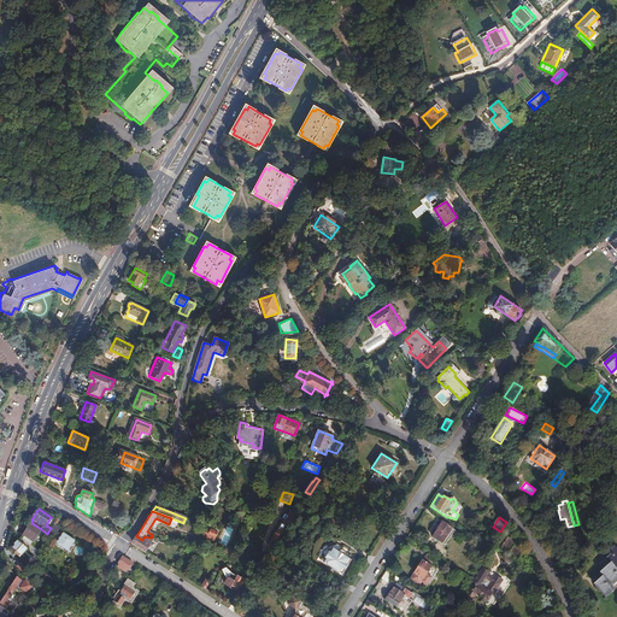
[(433,536),(445,544),(450,536),(451,538),(456,530),(442,522),(433,536)]
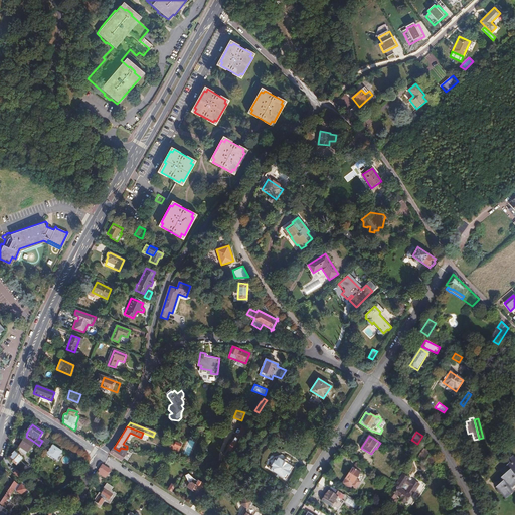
[(27,453),(34,442),(26,437),(19,447),(27,453)]
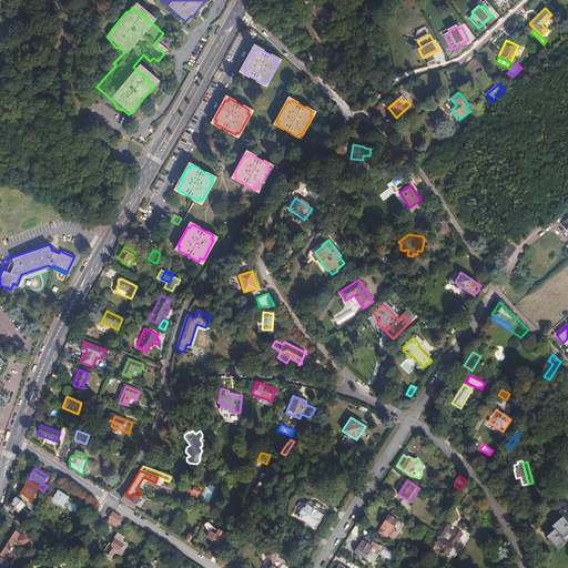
[(53,486),(49,483),(47,486),(43,492),(48,494),(53,486)]
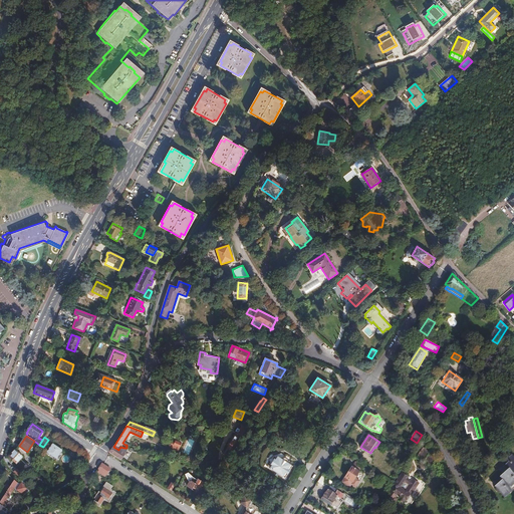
[(190,452),(194,441),(189,439),(184,450),(190,452)]
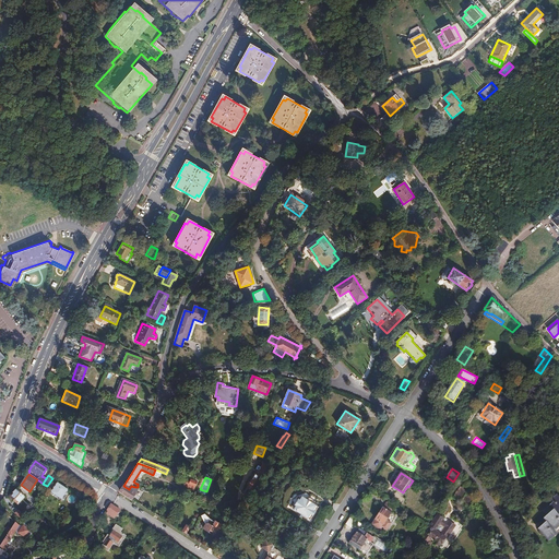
[(190,484),(187,483),(185,486),(194,490),(198,483),(192,479),(190,484)]
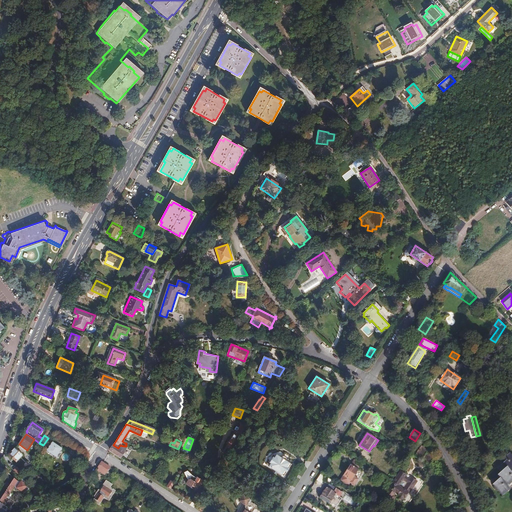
[(55,458),(62,449),(52,443),(46,452),(55,458)]
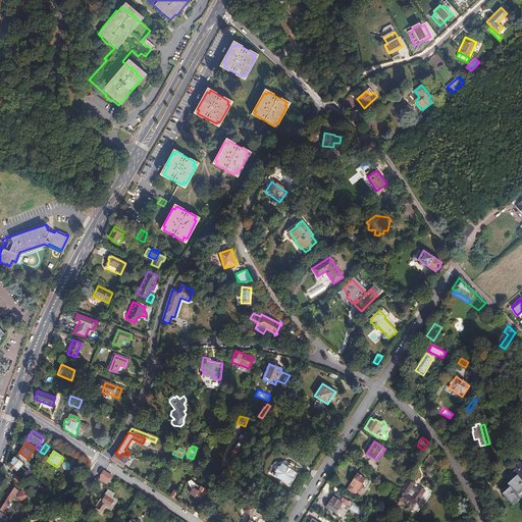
[(429,467),(437,472),(441,465),(434,460),(435,458),(428,453),(421,464),(428,468),(429,467)]
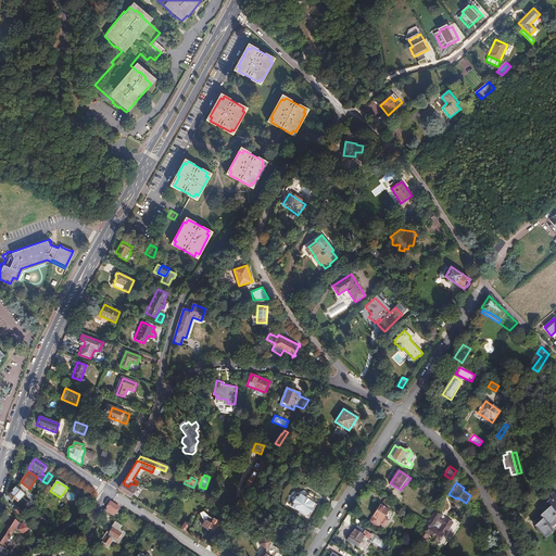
[(16,487),(24,493),(26,490),(20,483),(16,487)]
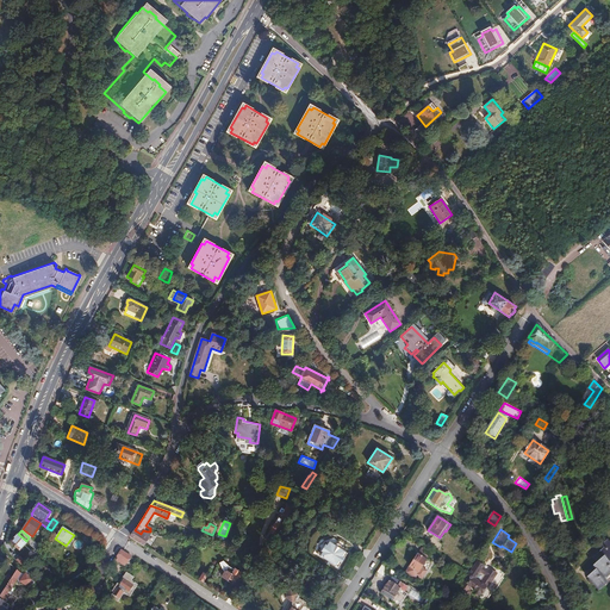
[(130,536),(143,545),(149,534),(143,530),(141,534),(135,530),(130,536)]
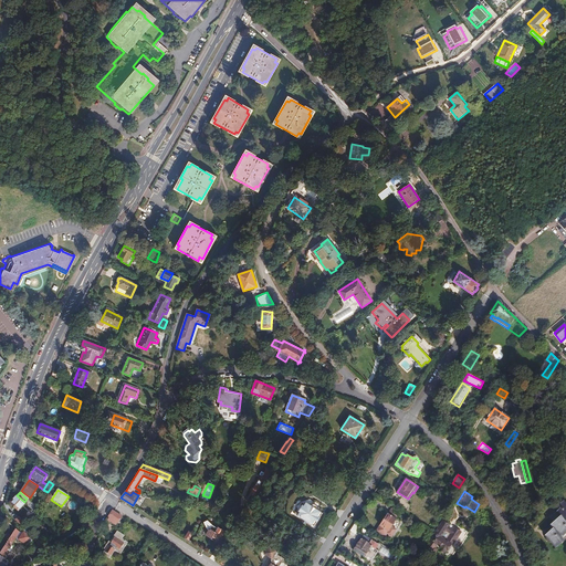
[(18,511),(25,503),(24,502),(17,495),(9,503),(18,511)]
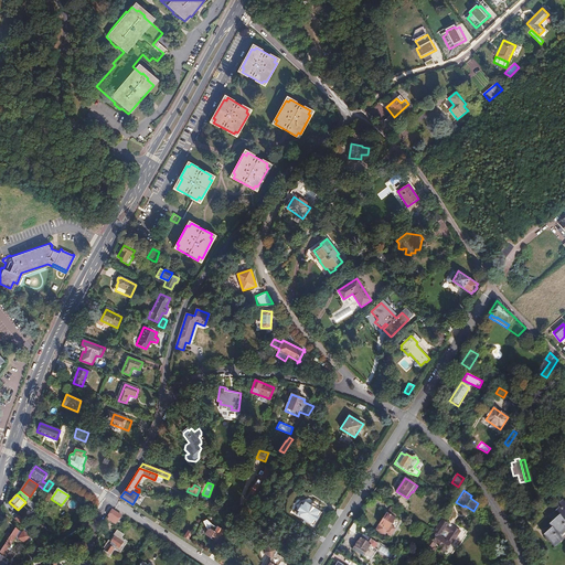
[(557,507),(547,515),(551,520),(545,524),(548,528),(543,533),(554,545),(560,540),(557,537),(564,532),(562,530),(564,526),(564,504),(560,499),(555,504),(557,507)]
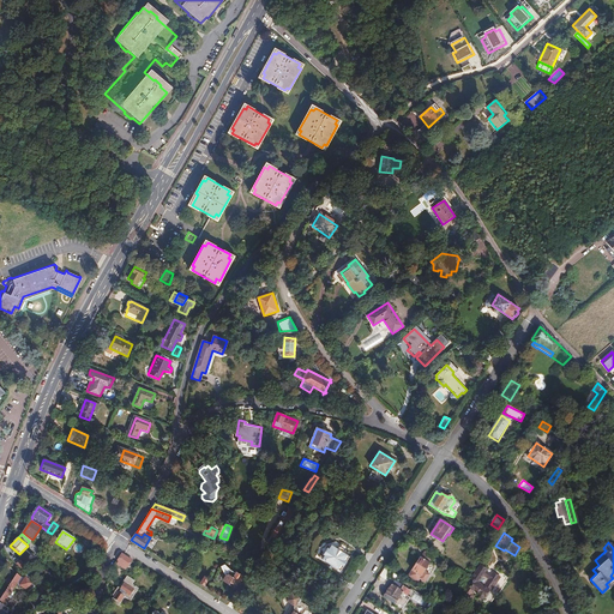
[(323,559),(338,569),(347,554),(332,545),(323,559)]
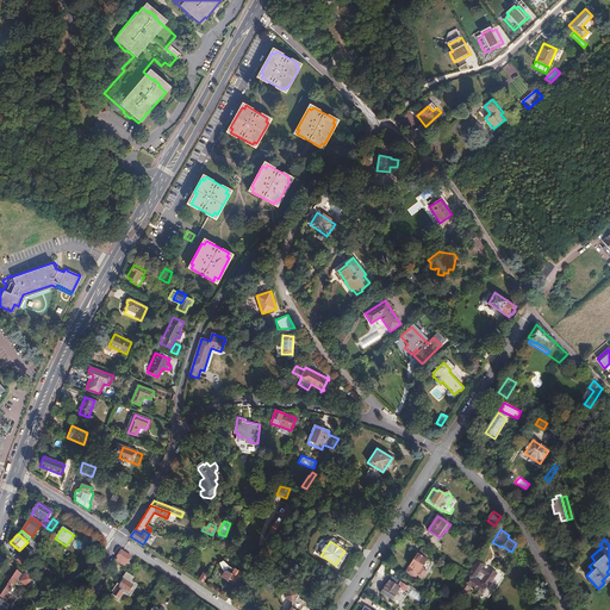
[(122,551),(118,558),(119,558),(118,560),(124,565),(125,562),(126,562),(130,556),(122,551)]
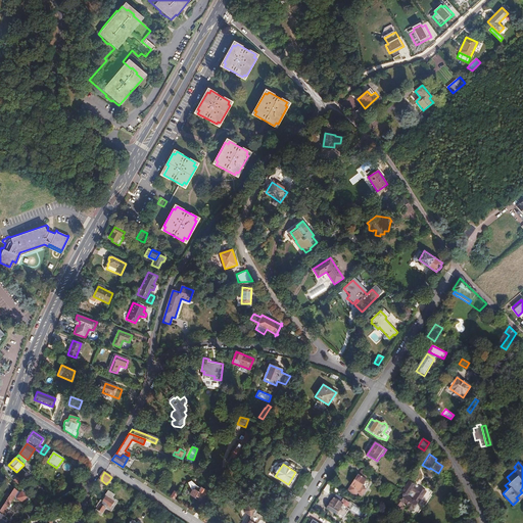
[(358,492),(362,495),(371,481),(368,479),(367,481),(365,479),(367,476),(363,473),(361,477),(358,475),(347,490),(355,495),(358,492)]
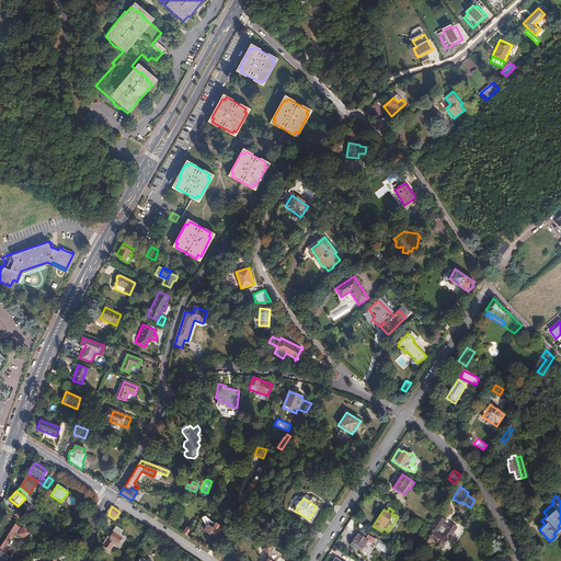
[(443,545),(444,546),(448,540),(447,540),(456,526),(455,525),(455,524),(453,523),(451,523),(449,522),(449,523),(447,522),(448,521),(446,519),(445,521),(444,521),(445,519),(443,518),(443,517),(441,515),(439,516),(438,515),(421,542),(432,549),(434,545),(432,544),(434,541),(436,542),(435,544),(438,546),(439,545),(441,546),(442,546),(443,545)]
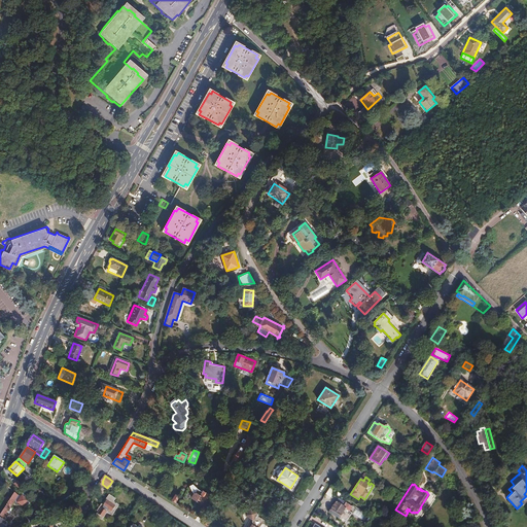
[(202,504),(204,505),(210,496),(208,495),(208,494),(204,491),(203,492),(198,489),(196,493),(190,490),(187,495),(202,504)]
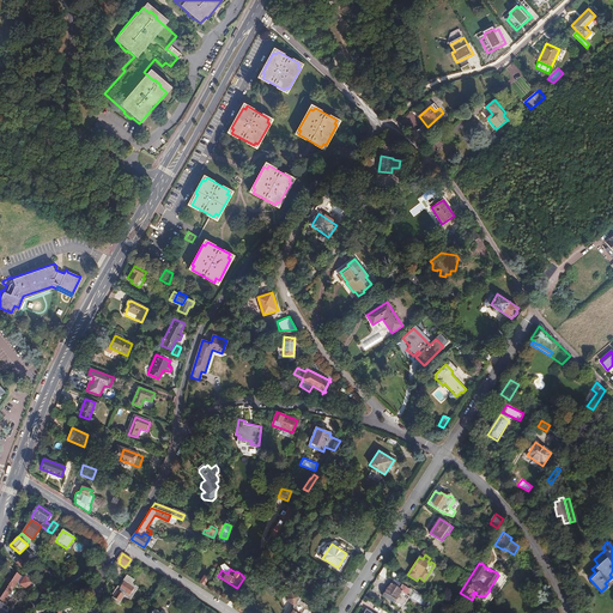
[(382,569),(378,575),(384,580),(388,572),(382,569)]
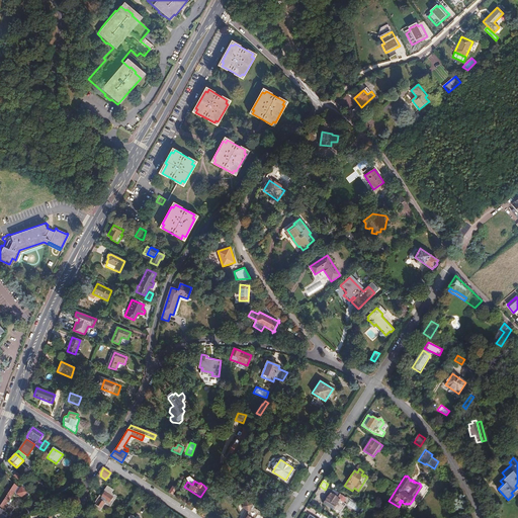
[(18,488),(10,499),(12,501),(13,500),(20,504),(27,499),(27,493),(27,490),(25,486),(24,483),(21,487),(18,485),(17,487),(18,488)]
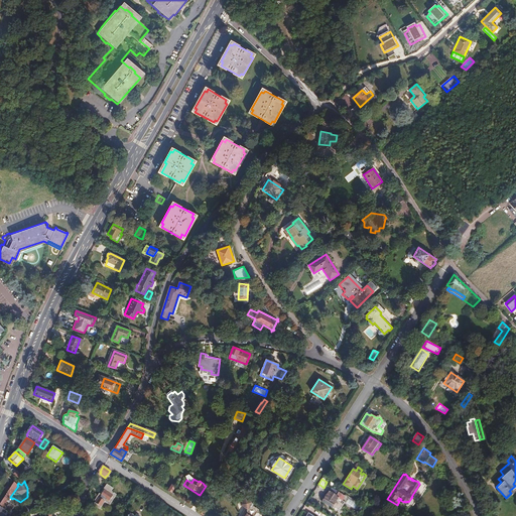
[(0,506),(3,509),(5,510),(7,507),(5,505),(10,497),(18,486),(17,485),(14,483),(13,485),(12,486),(8,491),(0,503),(0,506)]
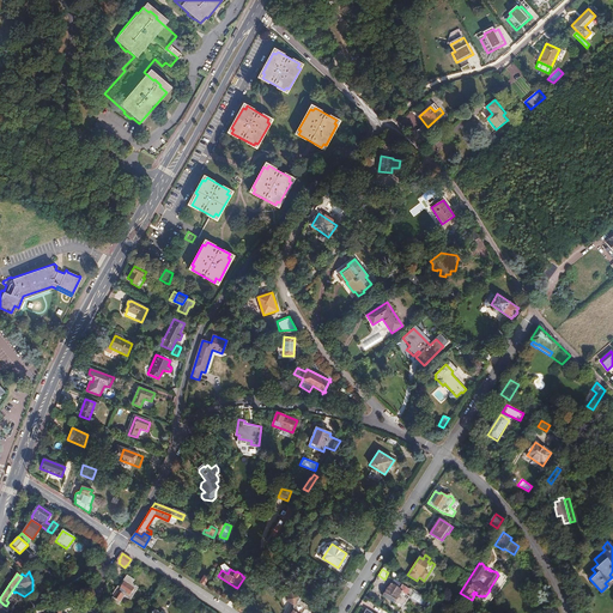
[(110,599),(119,605),(122,599),(120,598),(122,595),(129,599),(138,587),(132,582),(134,580),(127,575),(121,583),(122,584),(120,588),(117,586),(113,594),(113,595),(110,599)]
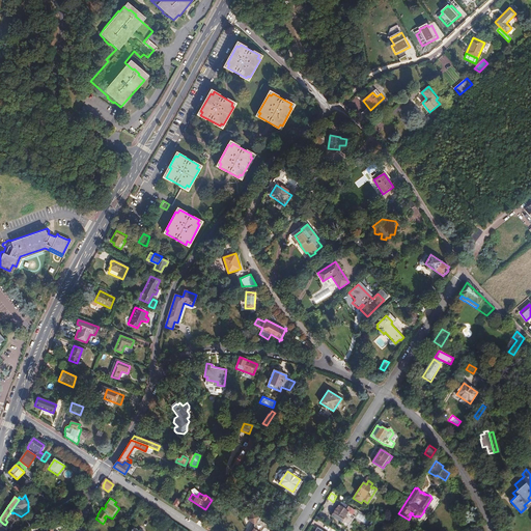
[(299,507),(302,503),(295,498),(291,503),(299,507)]
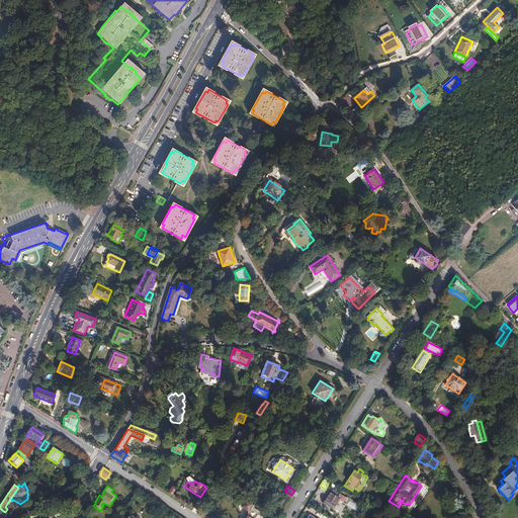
[(324,504),(333,510),(340,499),(338,498),(340,494),(333,489),(324,504)]
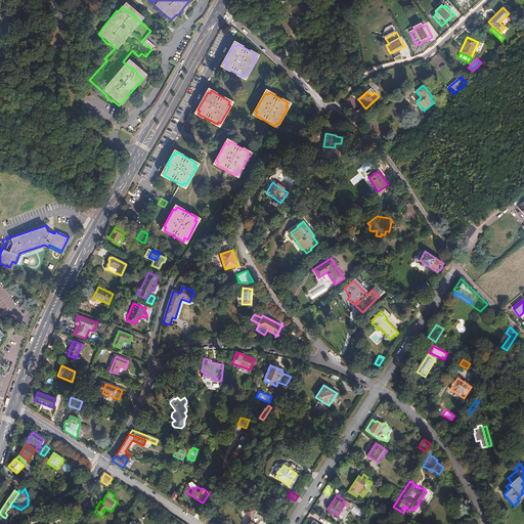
[(258,497),(256,500),(259,503),(258,505),(261,507),(265,501),(258,497)]
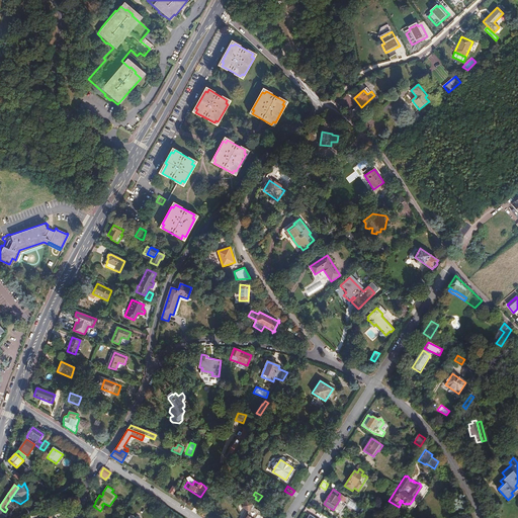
[(253,495),(251,493),(249,495),(244,502),(251,506),(253,503),(255,505),(258,501),(255,499),(256,497),(253,495)]
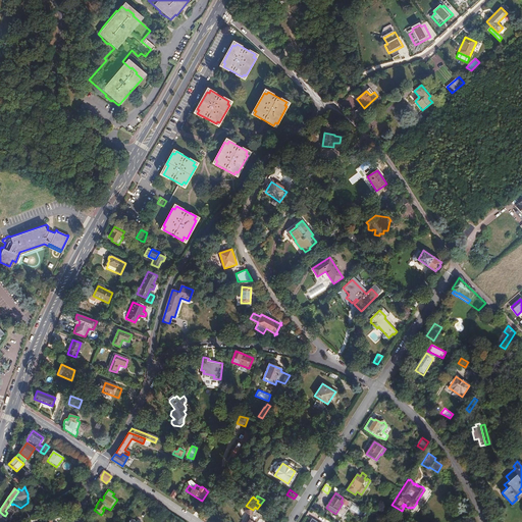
[(360,516),(363,512),(351,505),(349,508),(360,516)]
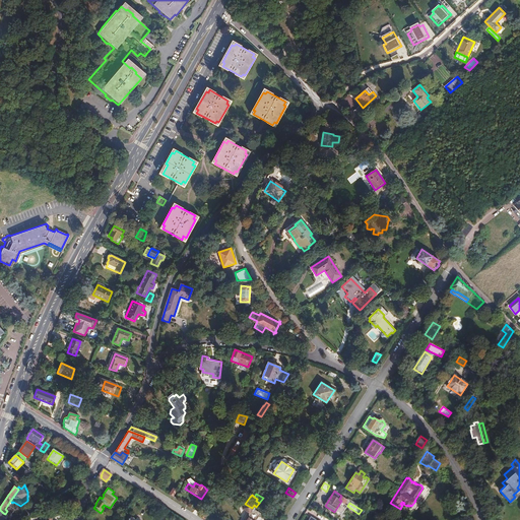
[(380,514),(385,519),(392,519),(386,513),(390,507),(388,505),(388,504),(387,503),(380,514)]
